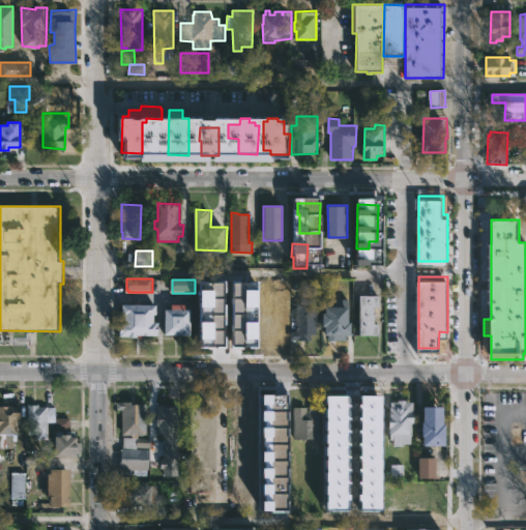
[(259,281),(259,348),(233,348),(233,282),(259,281)]
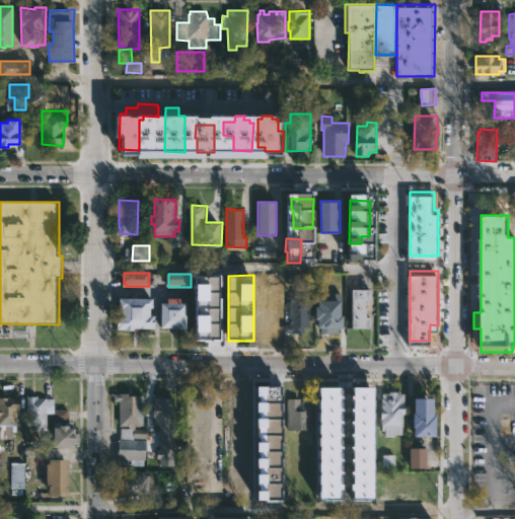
[(221,276),(222,341),(197,341),(196,276),(221,276)]
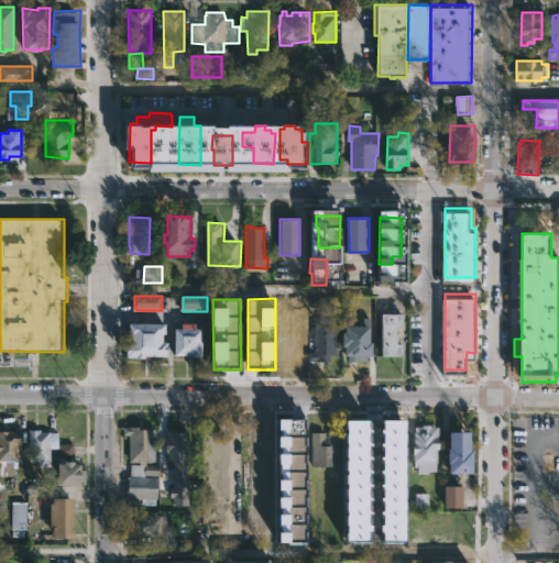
[(397,326),(397,344),(403,344),(403,357),(381,356),(381,313),(404,315),(404,326),(397,326)]
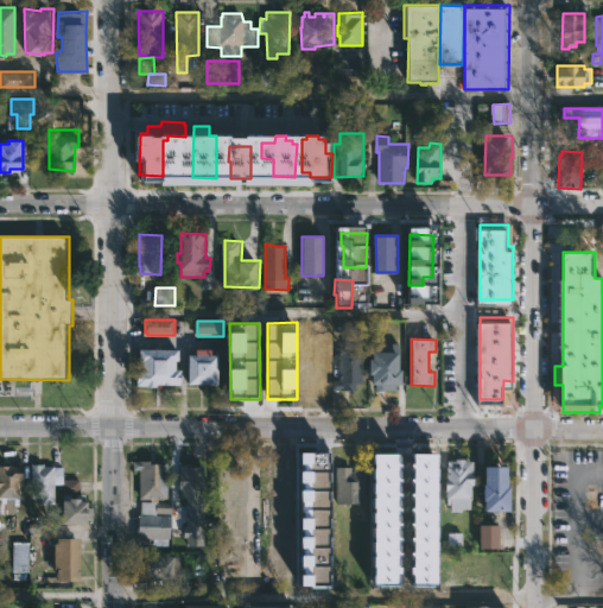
[(349,391),(335,391),(335,380),(341,380),(340,348),(346,348),(344,342),(362,342),(363,384),(356,384),(356,391),(349,391)]
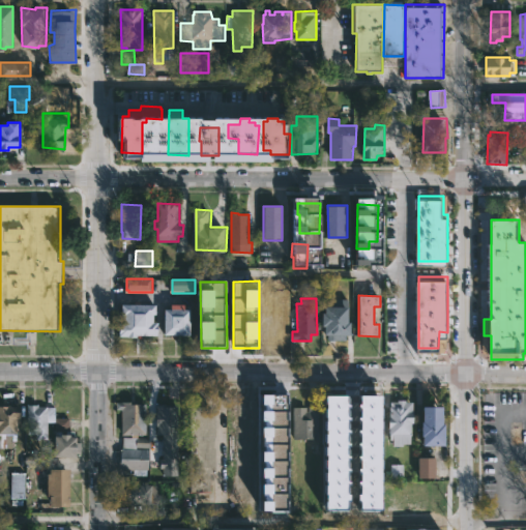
[(156,305),(156,314),(154,314),(154,321),(158,321),(158,334),(138,334),(138,336),(120,335),(120,322),(124,322),(124,315),(121,315),(122,303),(156,305)]
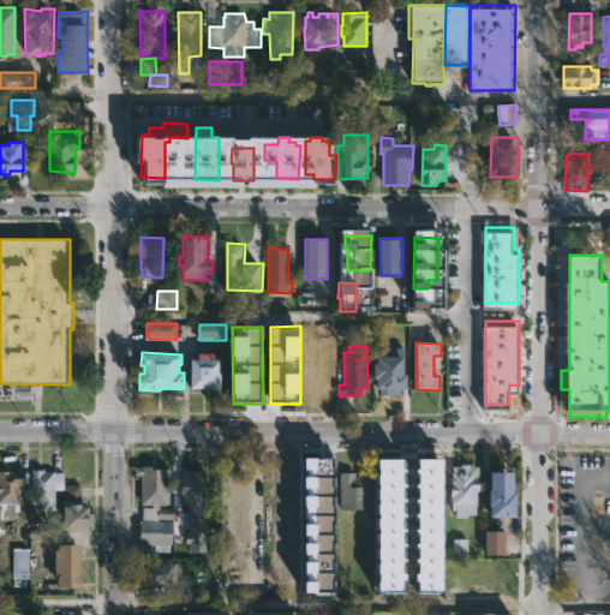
[(215,353),(215,358),(222,358),(221,388),(213,388),(213,393),(203,393),(202,388),(191,388),(191,357),(199,358),(199,352),(215,353)]
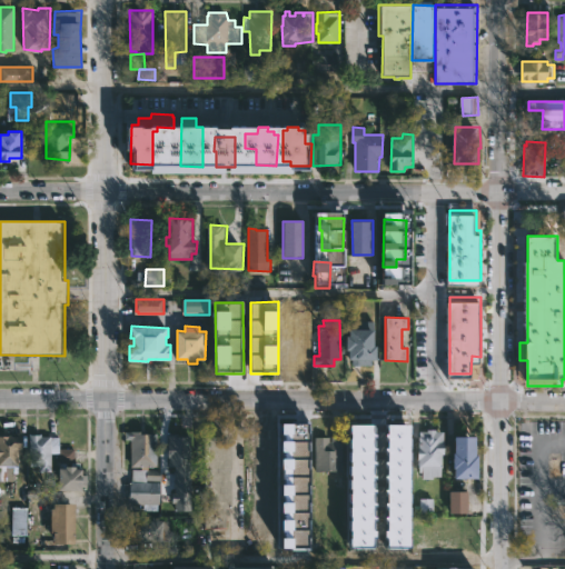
[(373,329),(373,366),(352,366),(352,360),(347,360),(347,351),(345,351),(345,337),(347,337),(347,329),(373,329)]
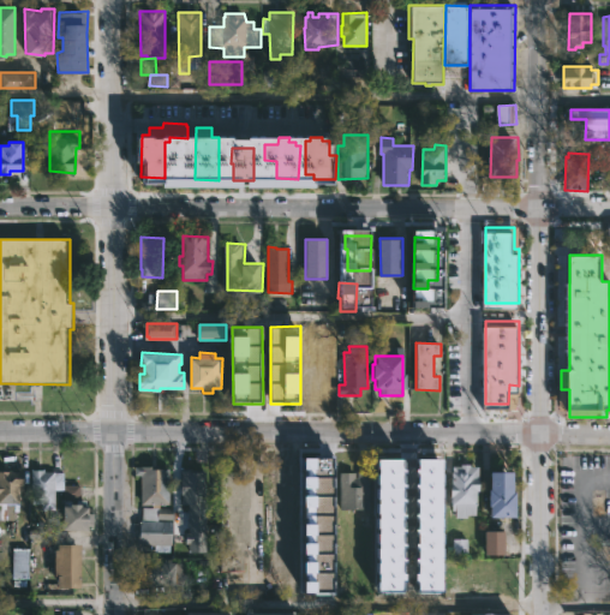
[(519,386),(509,384),(508,404),(519,404),(519,386)]
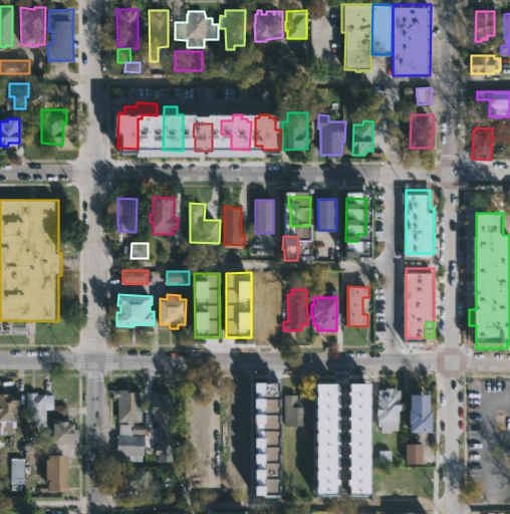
[(282,380),(283,498),(255,498),(255,380),(282,380)]
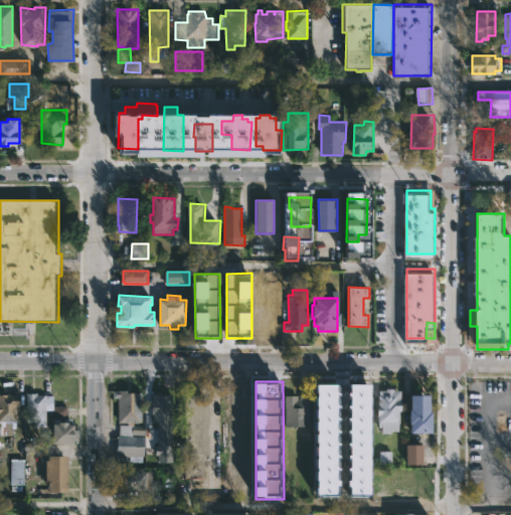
[(318,384),(339,384),(339,496),(318,496),(318,384)]
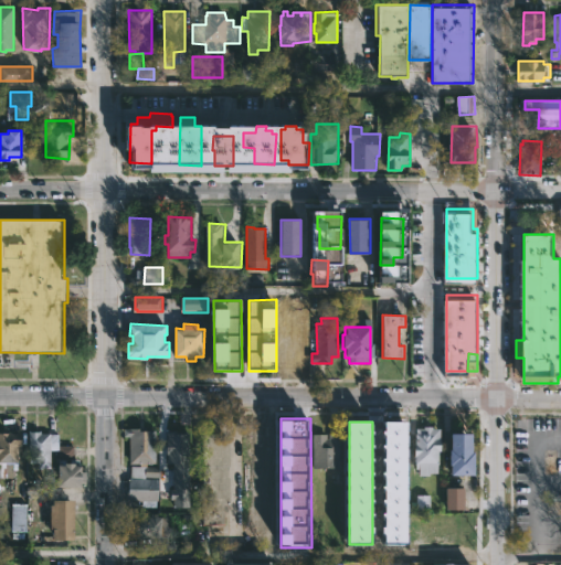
[(409,422),(409,544),(387,544),(385,422),(409,422)]
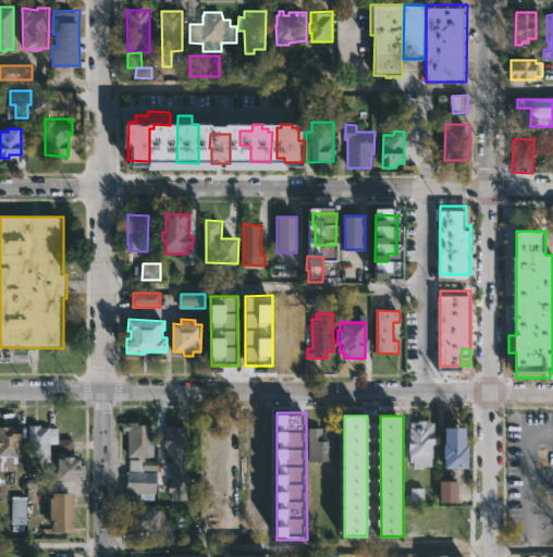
[(435,423),(433,468),(414,469),(414,462),(410,462),(410,458),(410,423),(418,423),(418,421),(435,423)]
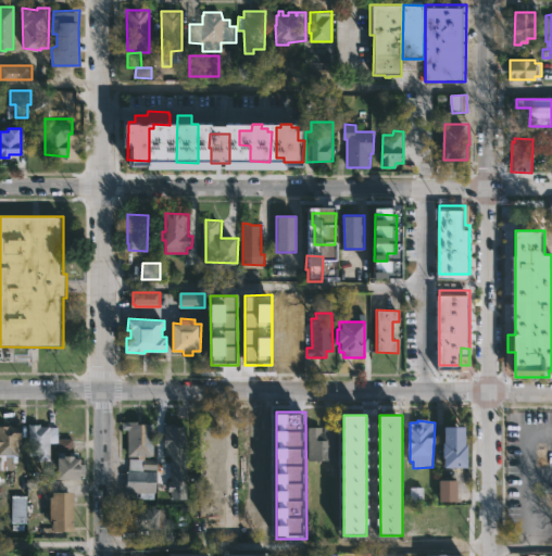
[(141,422),(141,424),(155,425),(155,457),(147,456),(147,459),(159,459),(159,470),(141,470),(141,471),(159,471),(159,493),(158,500),(155,500),(155,504),(143,504),(143,493),(128,493),(128,470),(132,470),(132,458),(140,459),(140,456),(130,456),(130,431),(124,430),(124,421),(141,422)]
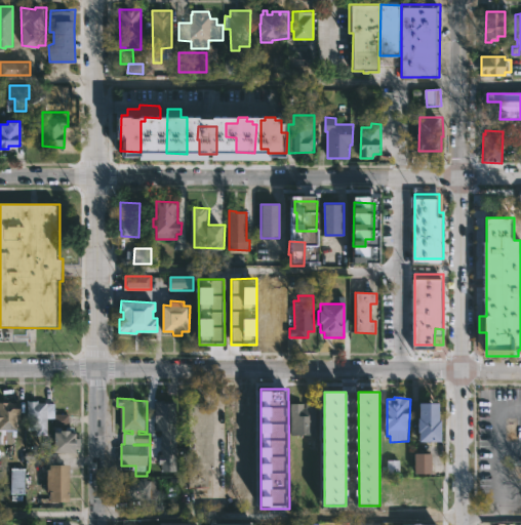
[(40,400),(40,403),(56,404),(56,418),(48,418),(48,430),(51,430),(51,435),(38,436),(38,431),(29,431),(29,400),(40,400)]
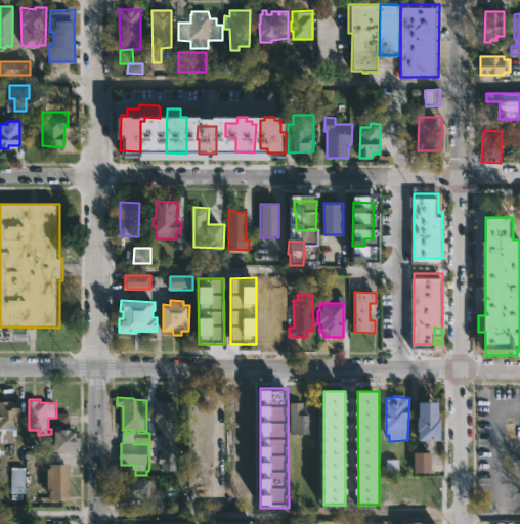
[(157,401),(163,401),(163,402),(178,402),(177,471),(163,471),(163,464),(161,464),(161,453),(163,453),(163,430),(158,430),(158,422),(157,422),(157,401)]
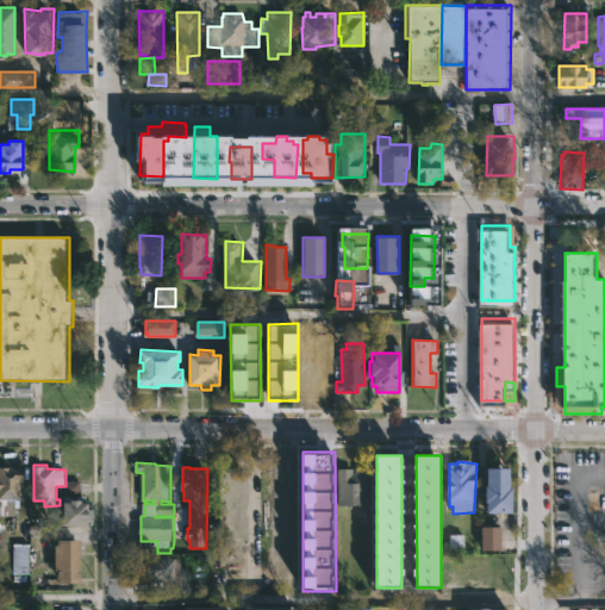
[(511,480),(511,489),(513,489),(513,512),(488,512),(488,502),(486,502),(488,467),(510,467),(510,475),(513,475),(513,480),(511,480)]
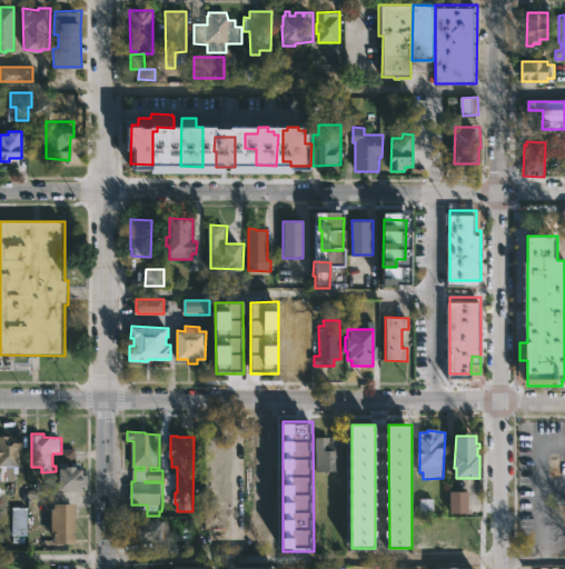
[(19,448),(19,467),(0,467),(0,437),(21,437),(21,448),(19,448)]
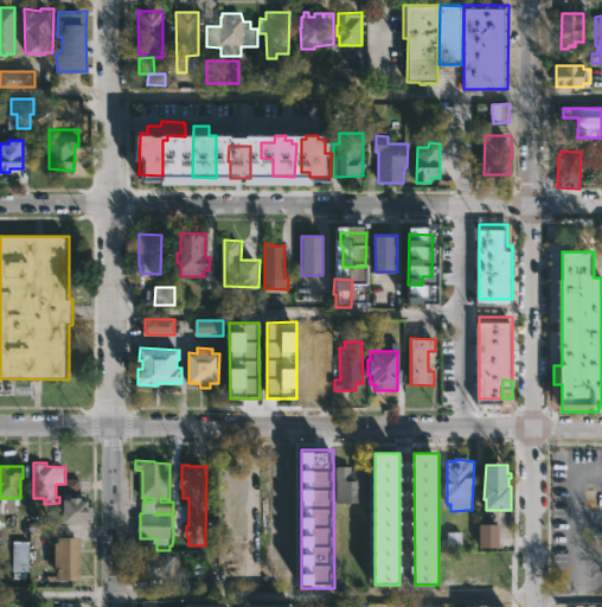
[(243,466),(243,471),(248,472),(248,502),(245,502),(245,513),(249,513),(248,543),(243,543),(244,563),(219,563),(219,466),(243,466)]
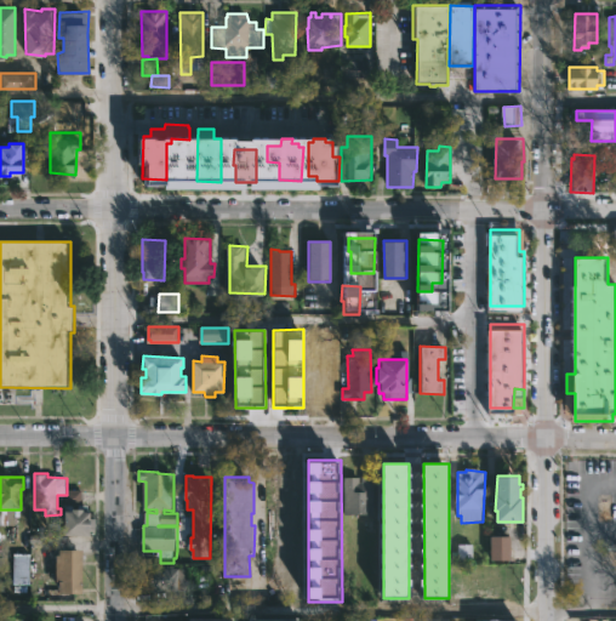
[(375,514),(344,514),(344,478),(375,478),(375,514)]
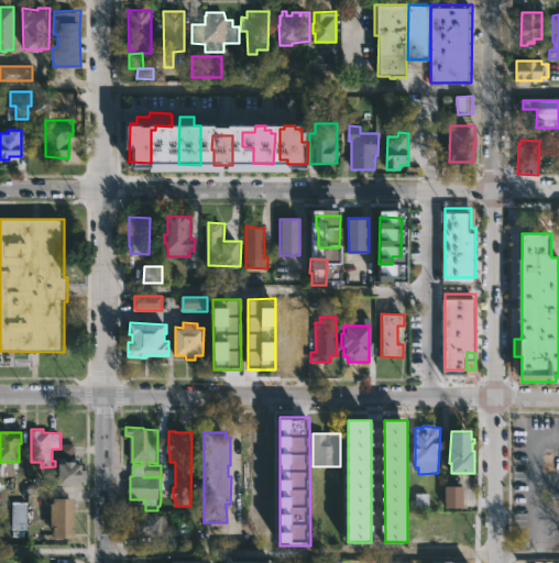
[(81,463),(88,464),(87,478),(80,478),(80,485),(57,484),(58,465),(59,466),(61,463),(64,463),(64,461),(81,463)]
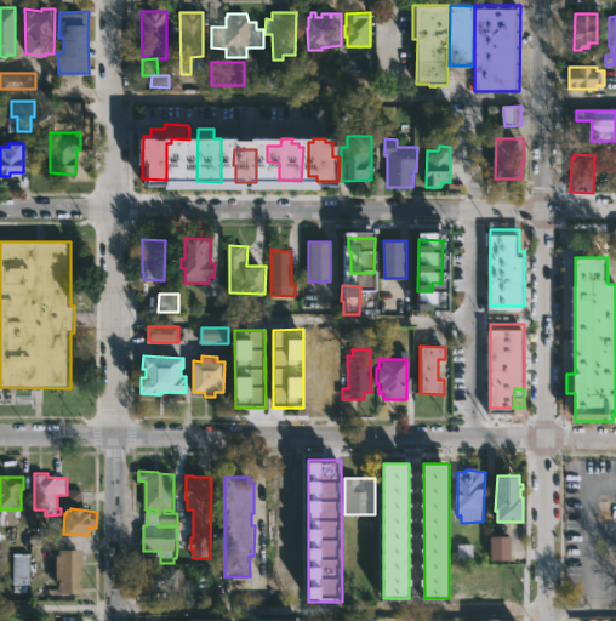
[(513,560),(492,562),(492,536),(512,535),(513,560)]
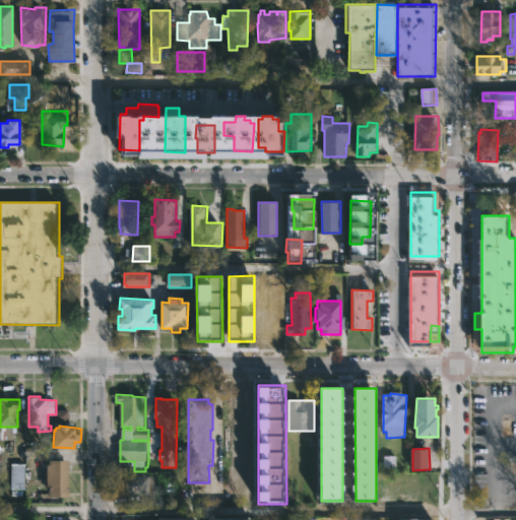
[(69,460),(72,461),(72,476),(69,475),(69,486),(73,486),(73,493),(69,492),(69,497),(48,497),(48,486),(46,486),(46,464),(48,464),(49,459),(69,460)]
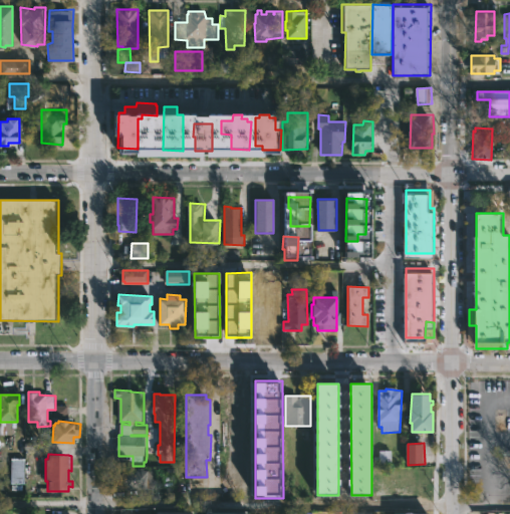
[(27,459),(27,487),(12,487),(13,458),(27,459)]
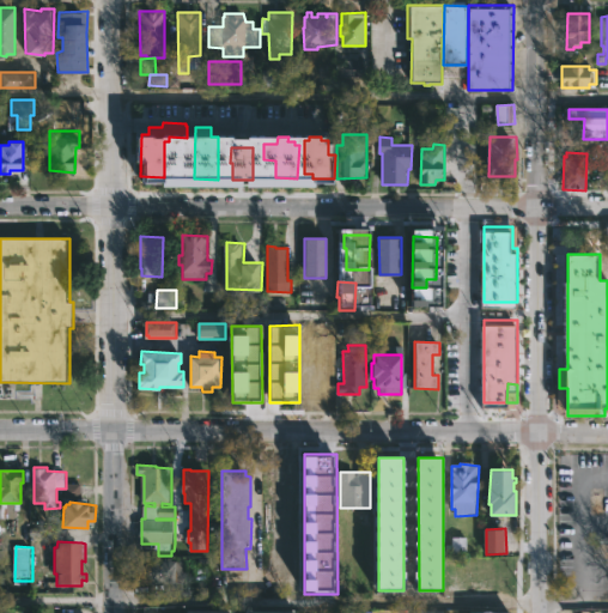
[(183,584),(139,584),(139,559),(183,559),(183,584)]
